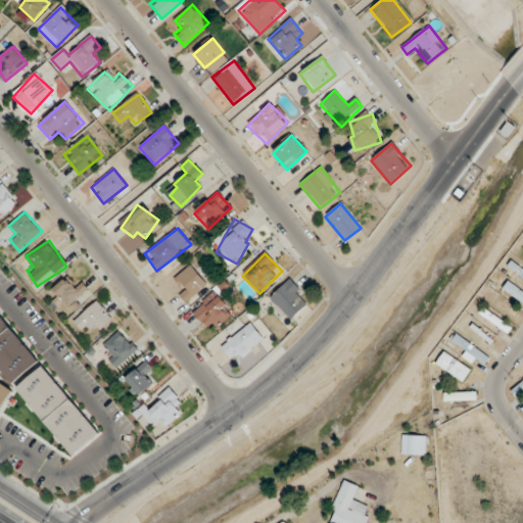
[(507,267),(522,279),(522,268),(512,260),(507,267)]
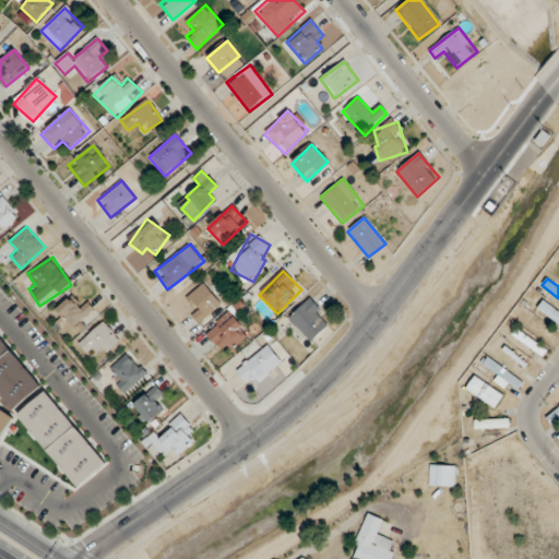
[(191,316),(199,324),(222,306),(204,284),(187,298),(197,311),(191,316)]
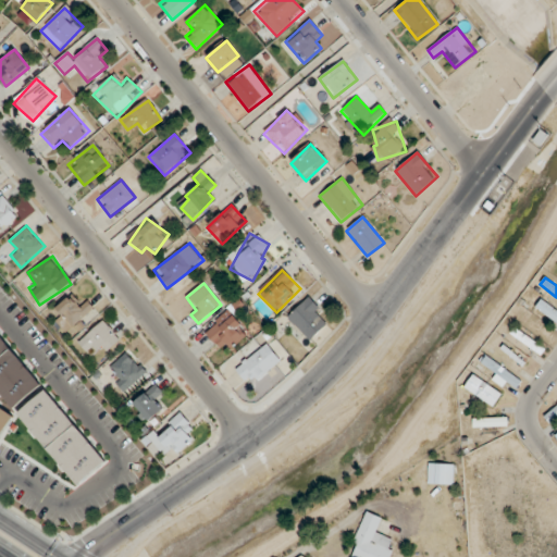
[(78,302),(73,297),(50,314),(64,333),(94,311),(84,298),(78,302)]
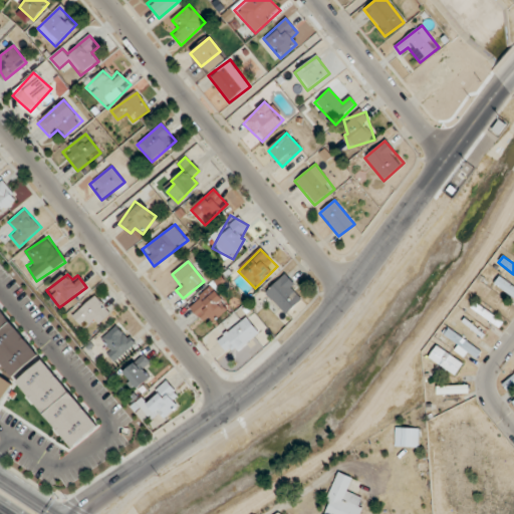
[(265,293),(286,315),(305,296),(284,275),(265,293)]
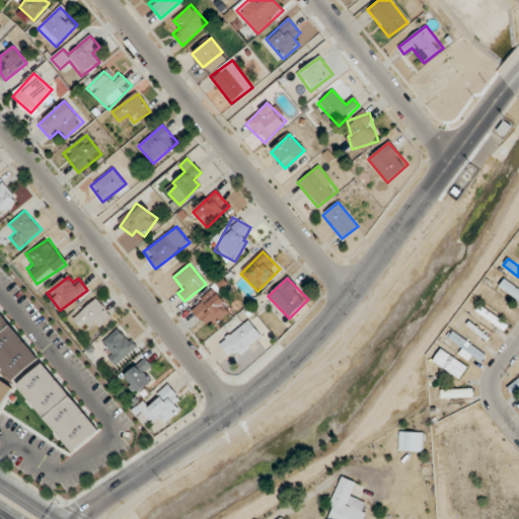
[(518,290),(504,279),(498,287),(518,302),(518,290)]
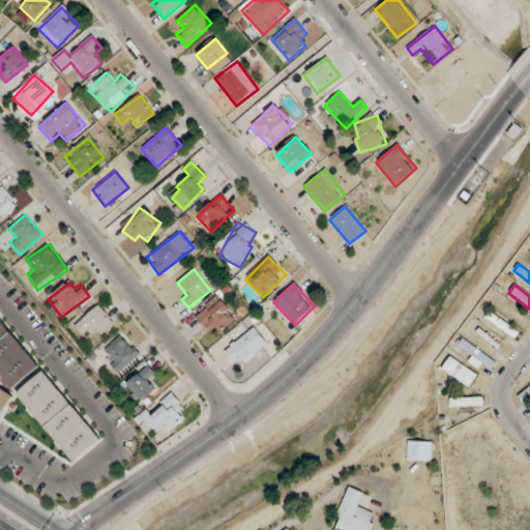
[(197,320),(216,339),(237,315),(216,297),(197,320)]
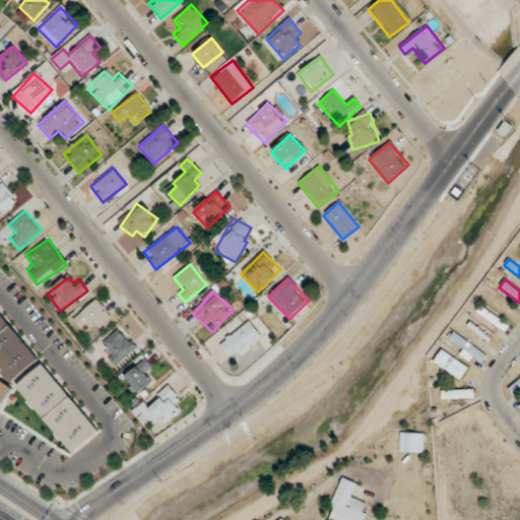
[(111,316),(96,300),(73,320),(86,336),(111,316)]
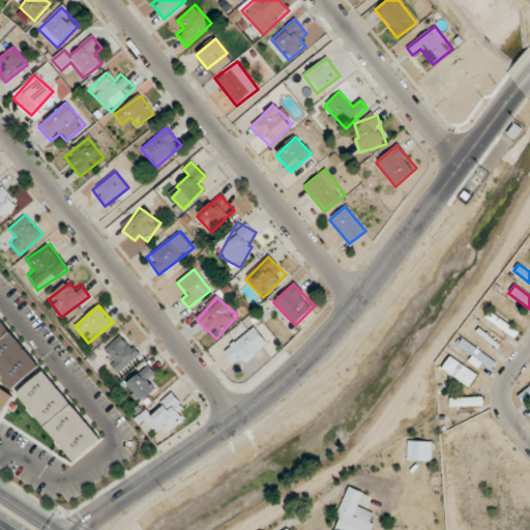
[(514,337),(519,331),(490,313),(486,319),(514,337)]
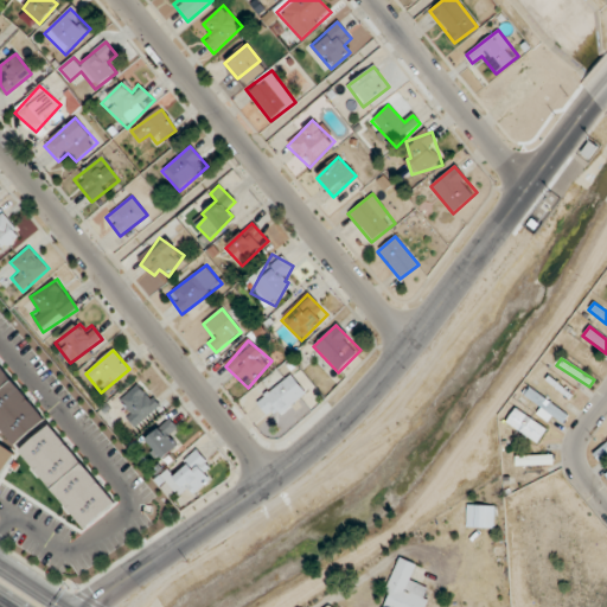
[(305,394),(291,376),(256,403),(270,421),(305,394)]
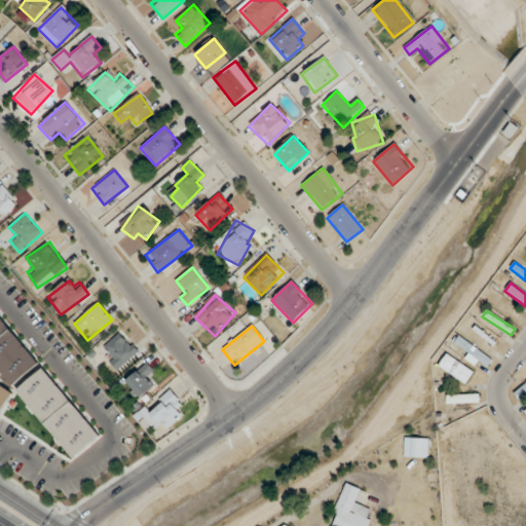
[(103,347),(110,354),(106,359),(117,371),(138,352),(120,333),(103,347)]
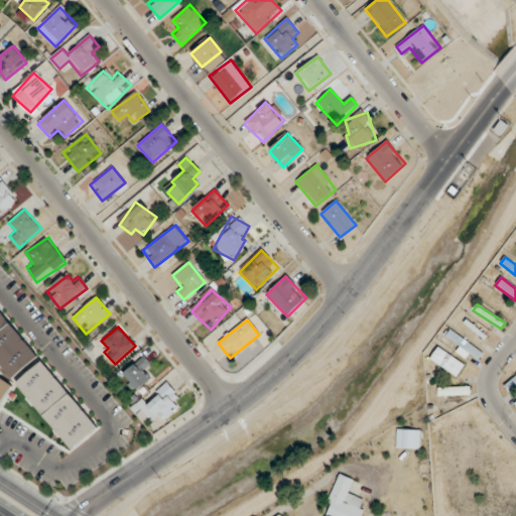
[(429,361),(456,379),(465,366),(438,347),(429,361)]
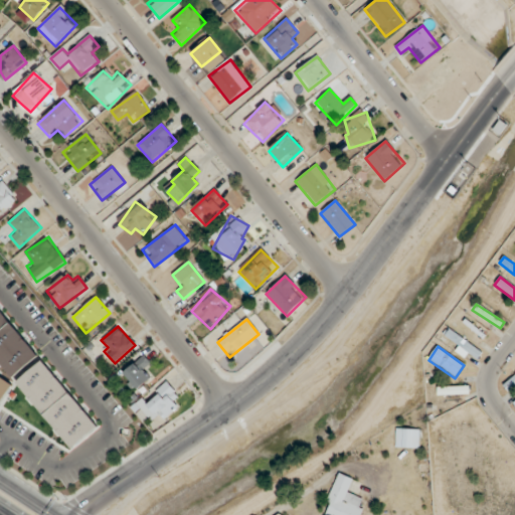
[(151,362),(142,354),(122,376),(138,390),(150,377),(143,372),(151,362)]
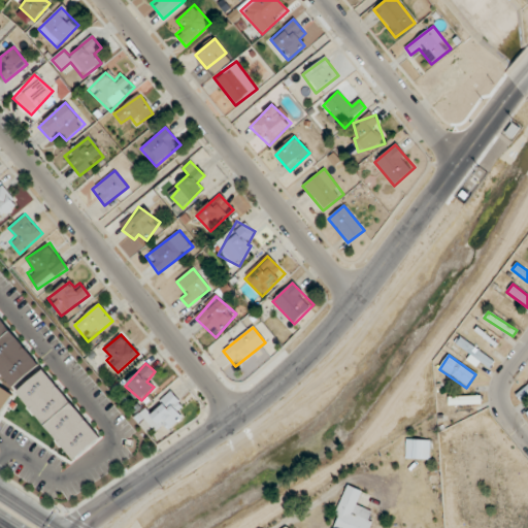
[(527,385),(516,396),(522,403),(527,398),(527,385)]
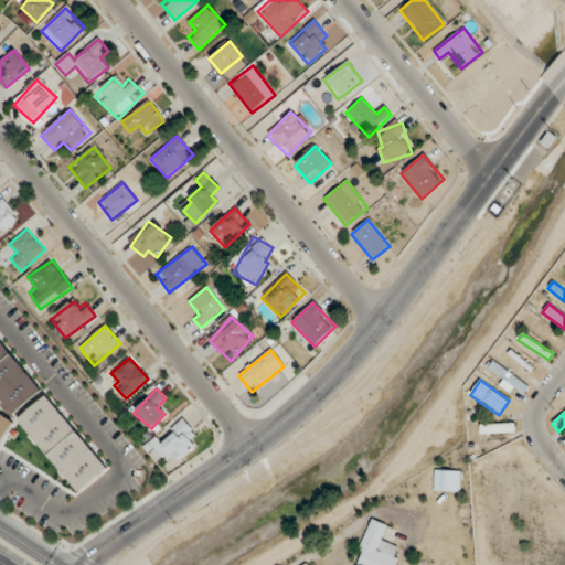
[(156,439),(168,464),(195,450),(189,438),(194,436),(188,424),(156,439)]
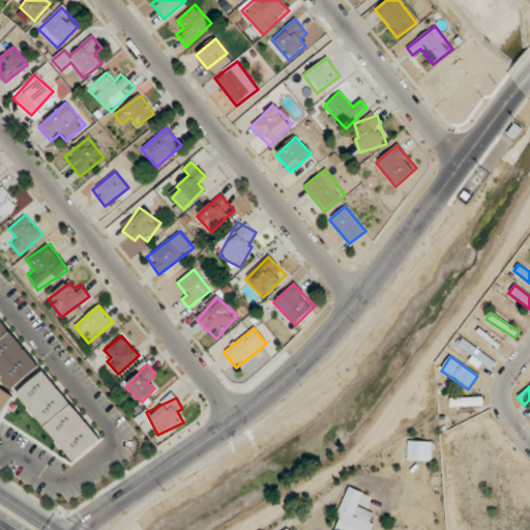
[(450,407),(483,407),(483,398),(450,398),(450,407)]
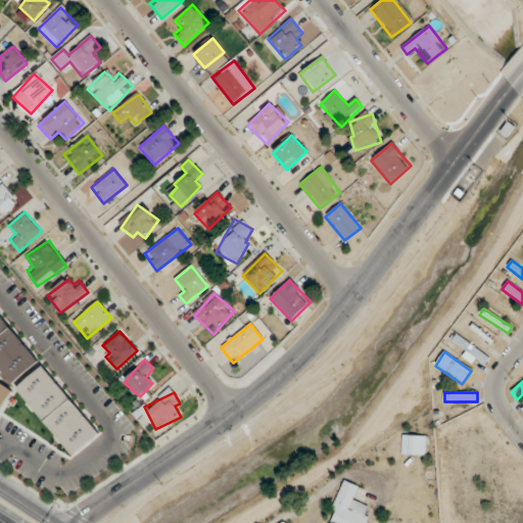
[(426,456),(426,436),(401,436),(401,456),(426,456)]
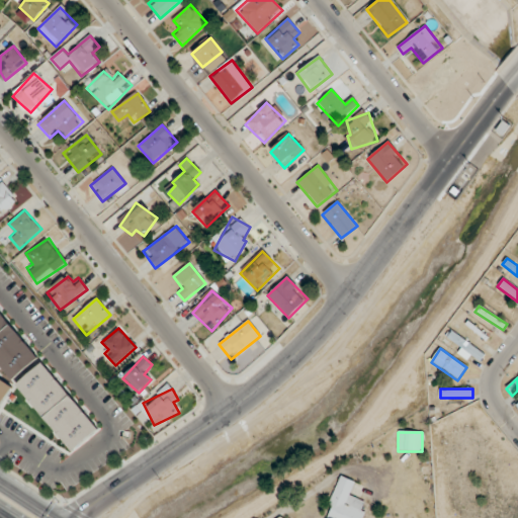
[(362,517),(369,502),(351,495),(356,483),(341,477),(323,517),(362,517)]
